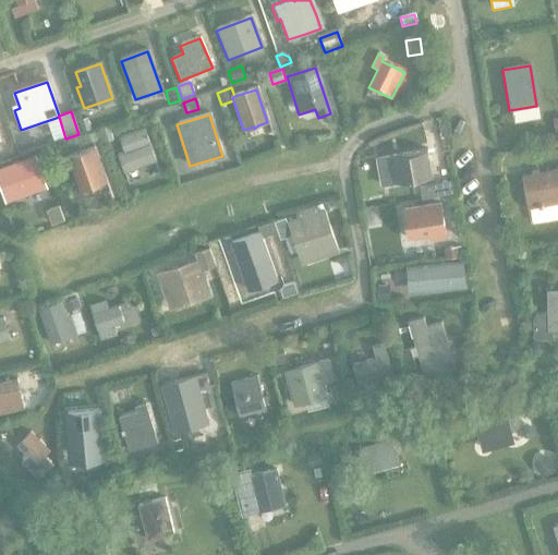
[(87,119),(80,122),(83,133),(92,130),(87,119)]
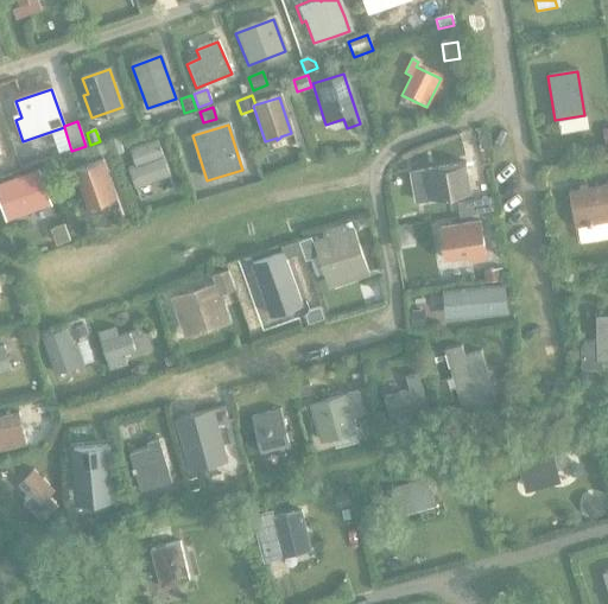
[(119,140),(108,144),(113,158),(124,154),(119,140)]
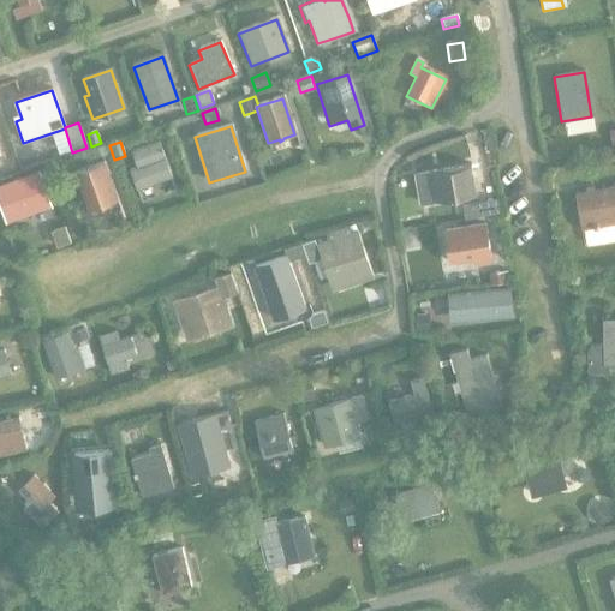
[(130,173),(137,192),(171,179),(157,144),(133,154),(138,169),(130,173)]
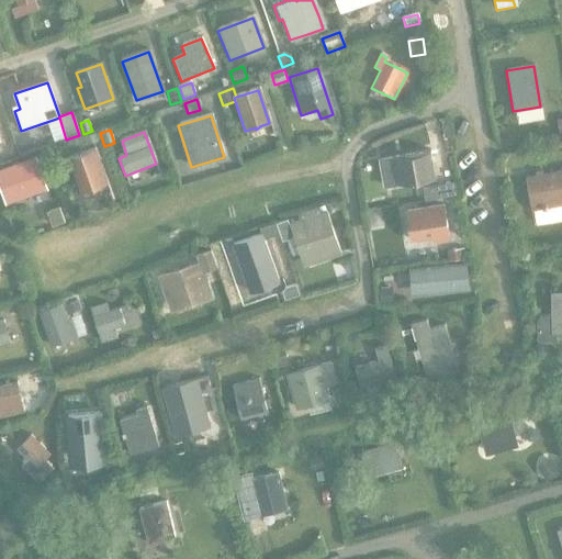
[(97,133),(83,137),(87,146),(100,142),(97,133)]
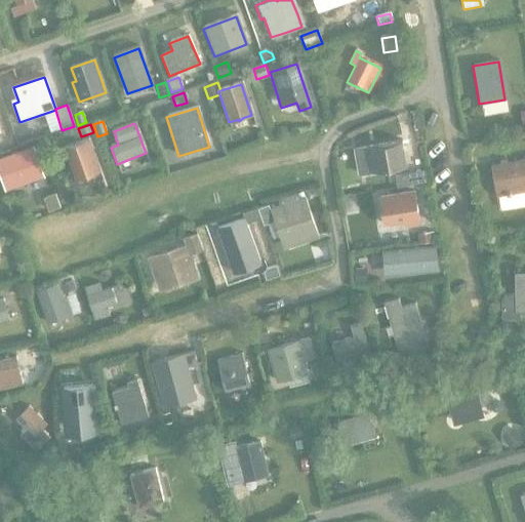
[(102,171),(91,138),(66,146),(76,178),(102,171)]
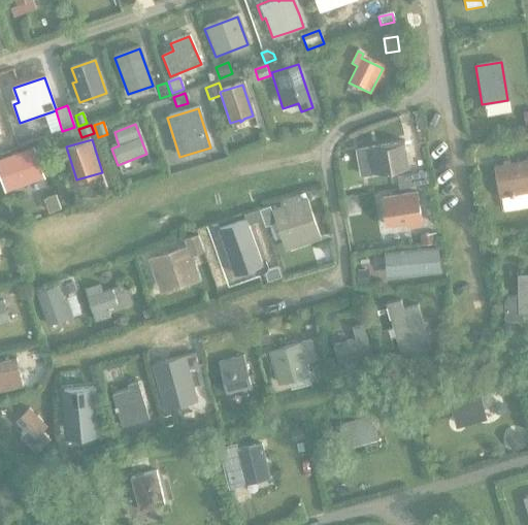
[(389,145),(368,149),(372,174),(407,168),(408,168),(404,142),(389,145)]
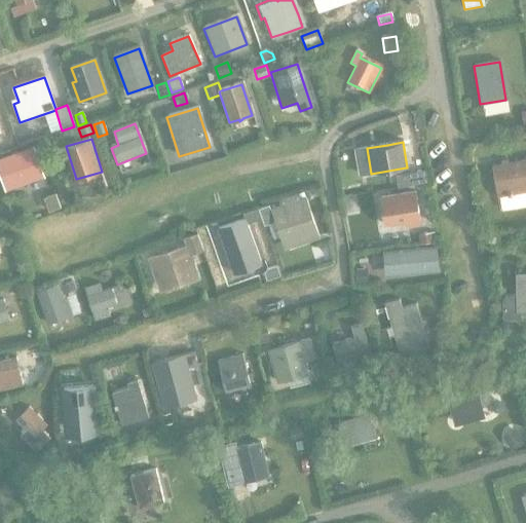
[(35,146),(0,158),(0,171),(7,191),(45,177),(35,146)]
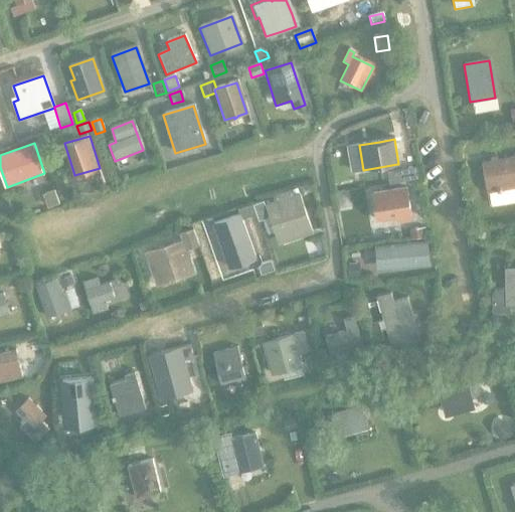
[(514,157),(482,163),(488,195),(514,189),(514,157)]
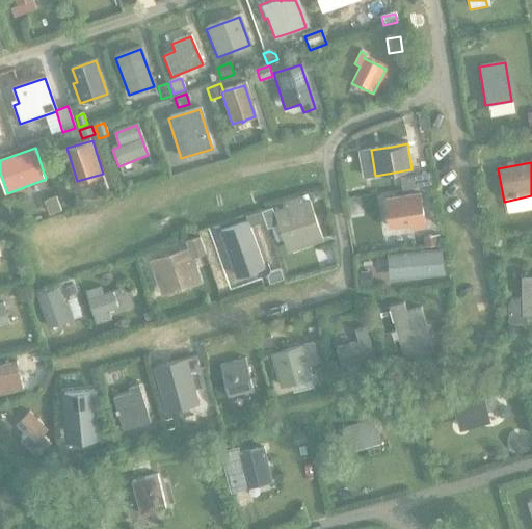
[(432,173),(401,178),(403,190),(434,185),(432,173)]
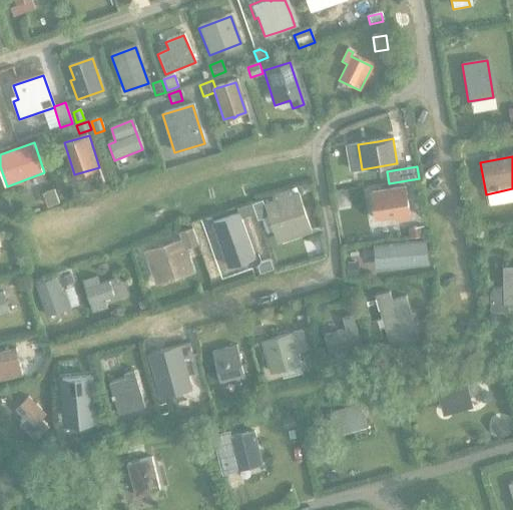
[(371,192),(376,221),(395,219),(396,224),(412,221),(406,187),(371,192)]
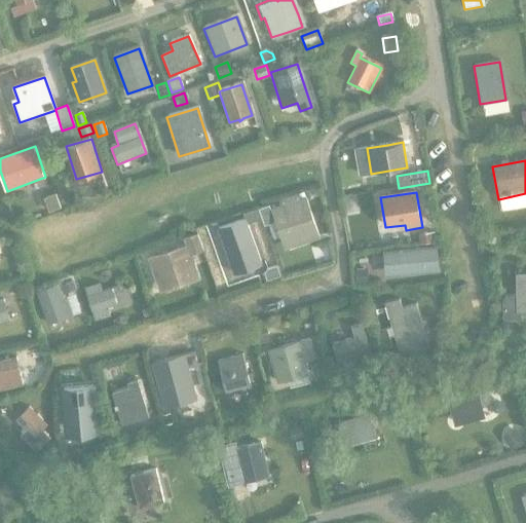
[(57,195),(45,199),(49,213),(62,208),(57,195)]
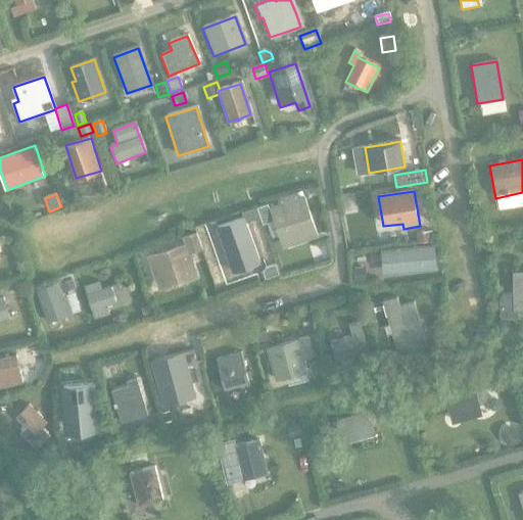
[(279,206),(269,210),(273,222),(275,221),(284,248),(317,237),(304,198),(298,200),(297,195),(277,201),(279,206)]
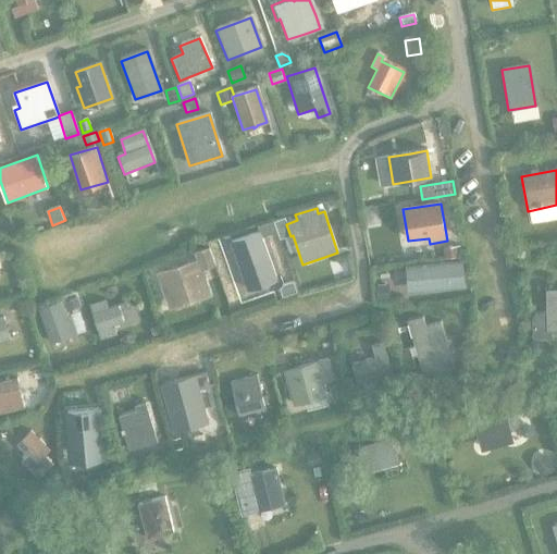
[(285,220),(274,223),(277,234),(280,239),(291,236),(286,224),(285,220)]
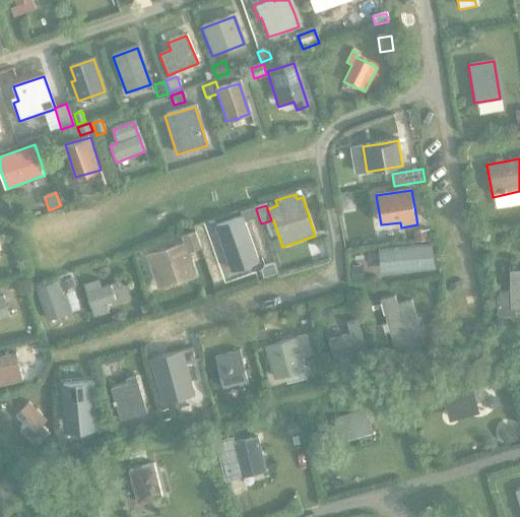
[(256,208),(241,213),(242,216),(245,222),(259,218),(256,208)]
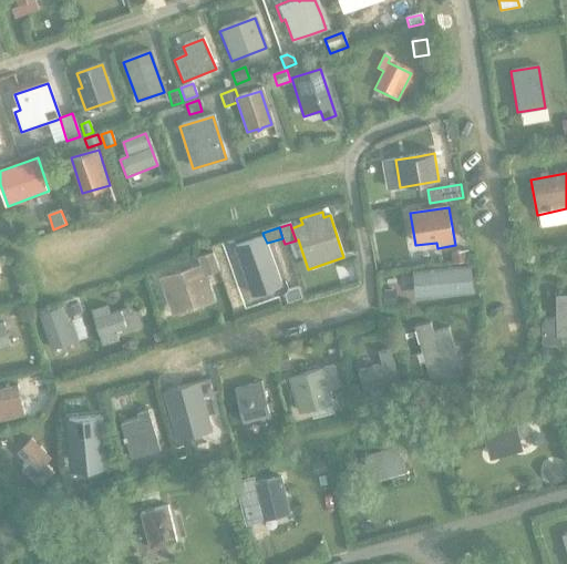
[(264,236),(235,246),(253,296),(281,286),(267,243),(264,236)]
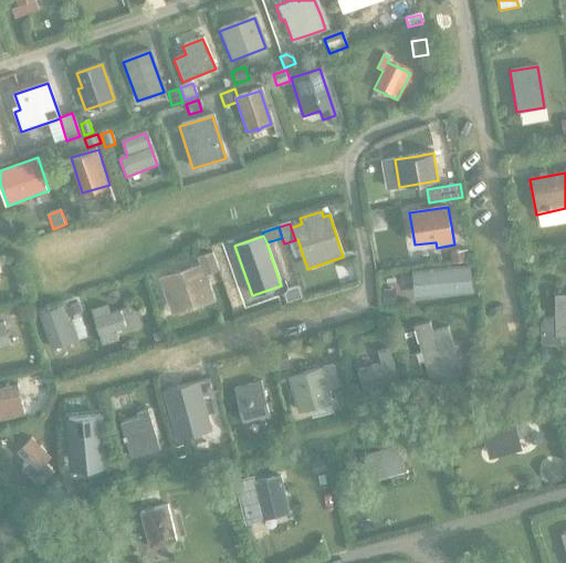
[(467,251),(451,253),(453,263),(468,261),(467,251)]
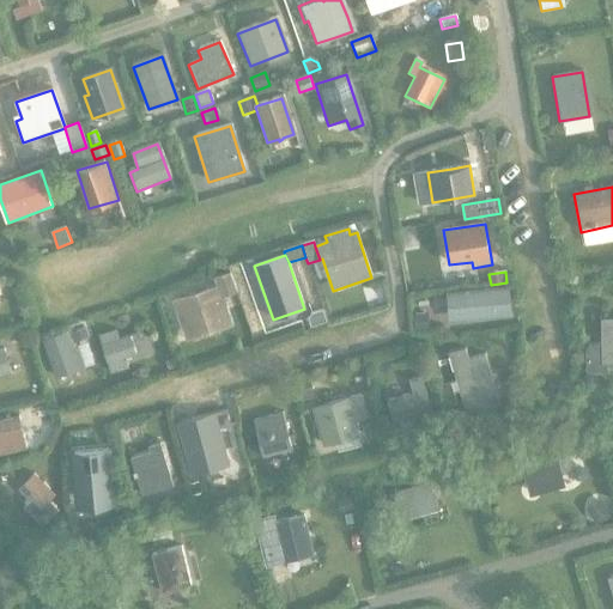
[(214,279),(217,286),(173,302),(176,310),(187,342),(232,327),(222,298),(237,293),(230,273),(214,279)]
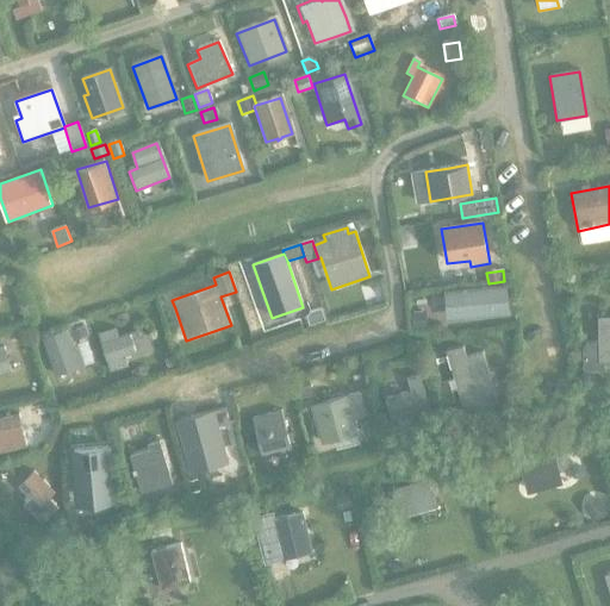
[(444,292),(447,322),(509,316),(506,286),(444,292)]
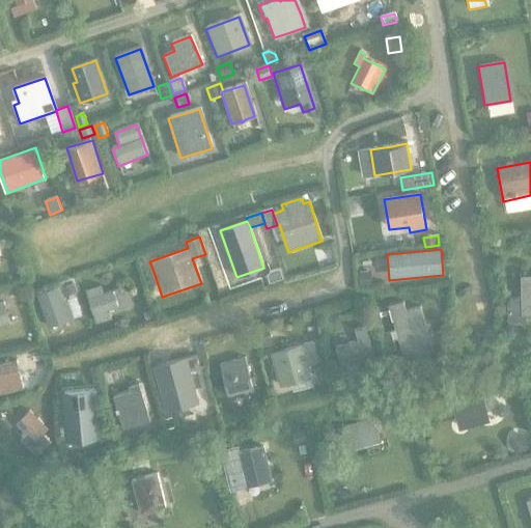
[(269,271),(266,276),(269,282),(282,278),(278,268),(269,271)]
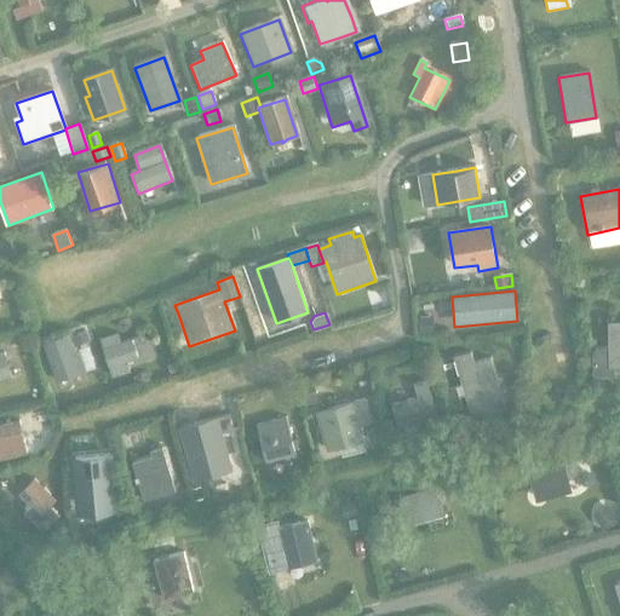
[(432,318),(418,320),(419,335),(432,335),(432,318)]
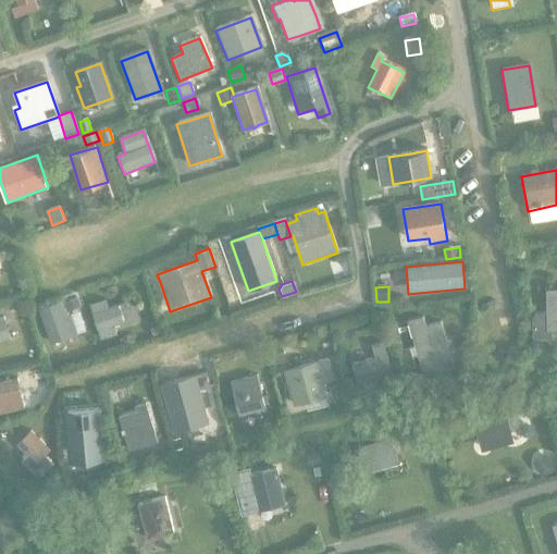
[(533,315),(531,318),(531,339),(534,341),(547,341),(549,337),(549,330),(556,330),(556,291),(546,292),(546,315),(533,315)]
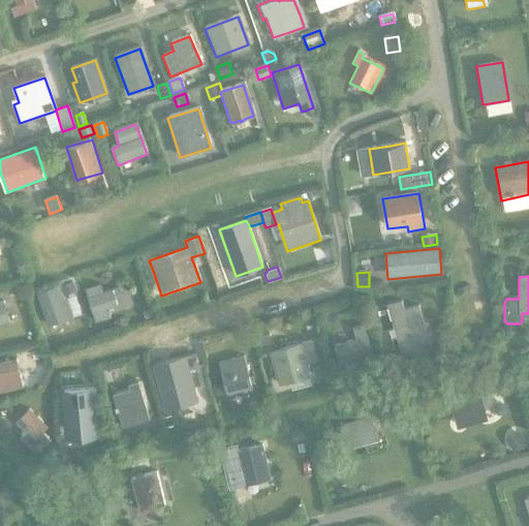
[(73,278),(59,283),(60,286),(64,297),(78,292),(73,278)]
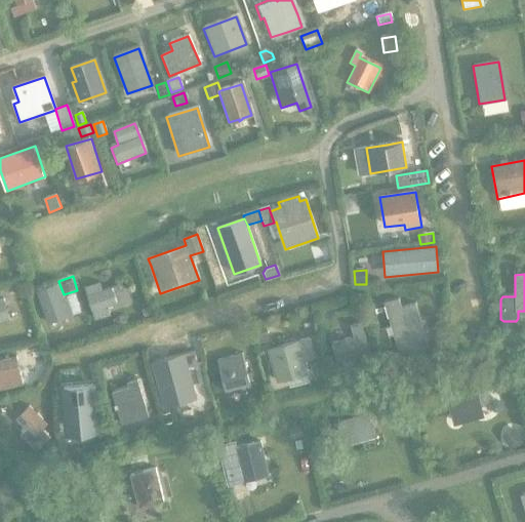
[(56,285),(37,292),(48,325),(71,317),(65,297),(61,298),(56,285)]
